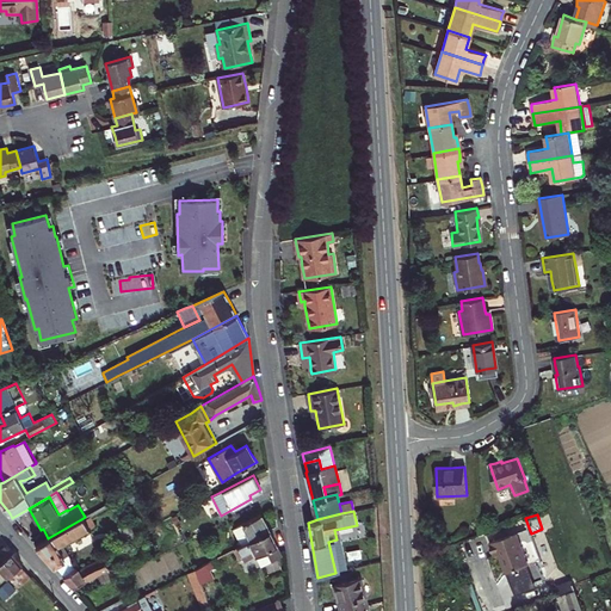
[(234,529),(242,544),(270,531),(265,523),(261,516),(234,529)]
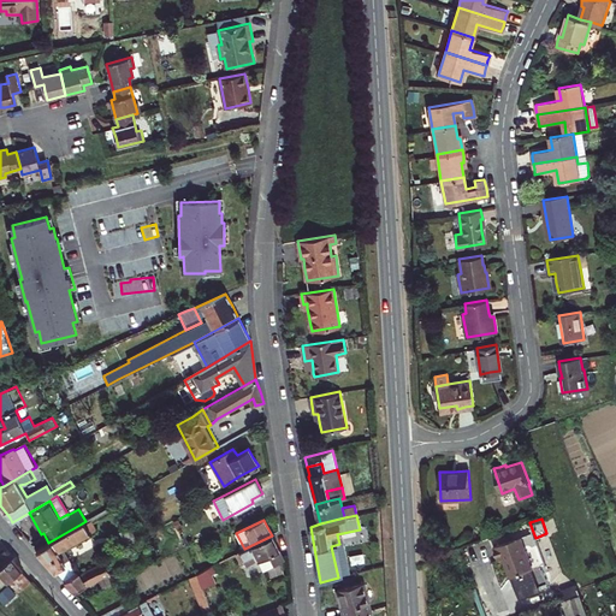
[(135,523),(132,526),(140,538),(148,534),(141,521),(135,523)]
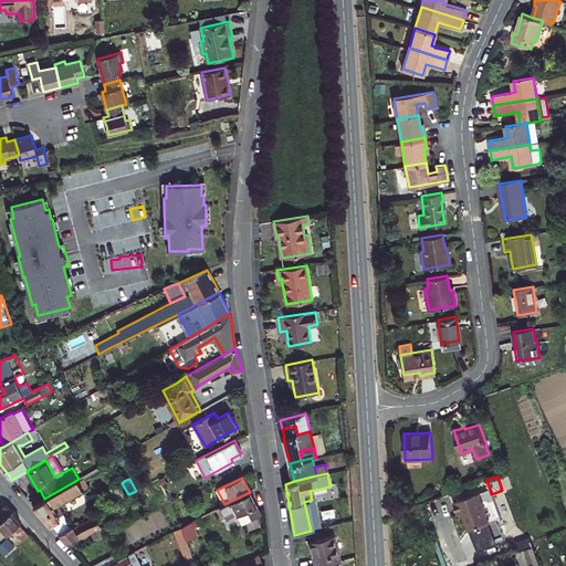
[(75,481),(44,499),(33,505),(45,520),(59,535),(71,527),(58,506),(82,491),(75,481)]
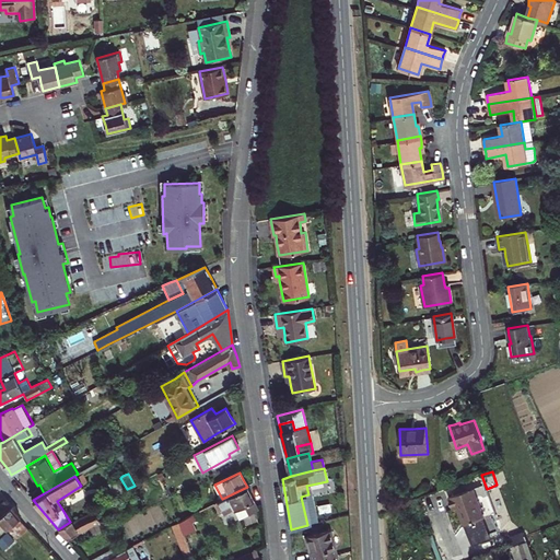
[(127,489),(120,478),(107,483),(114,497),(127,489)]
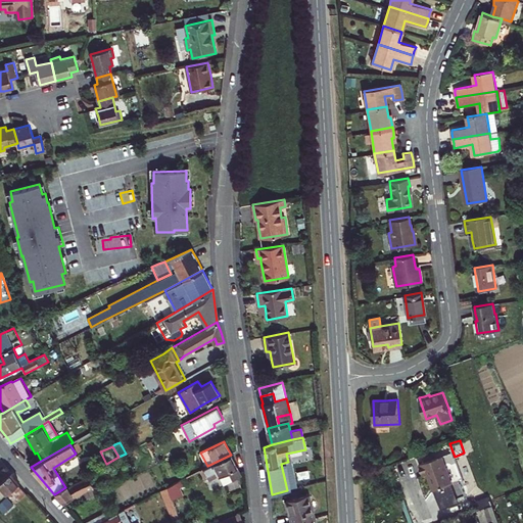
[(453,452),(419,465),(423,475),(428,473),(434,489),(463,479),(455,457),(453,452)]
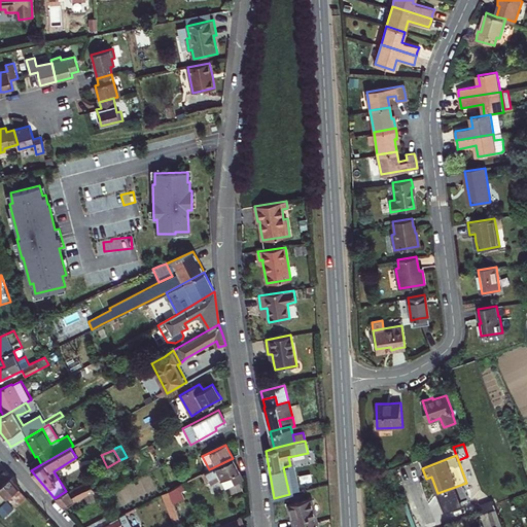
[(233,458),(209,469),(204,472),(208,479),(211,485),(224,478),(239,470),(233,458)]
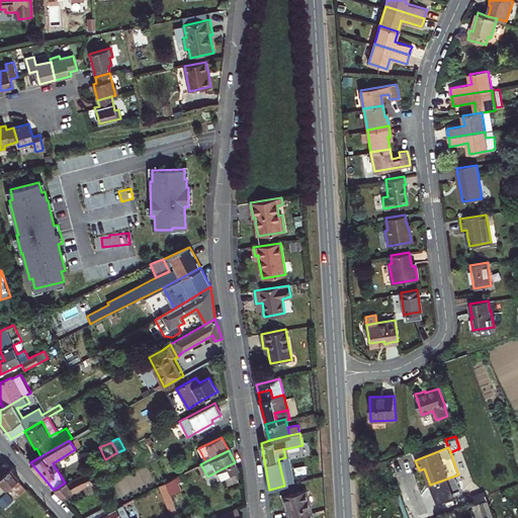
[(120,457),(107,464),(114,477),(126,468),(120,457)]
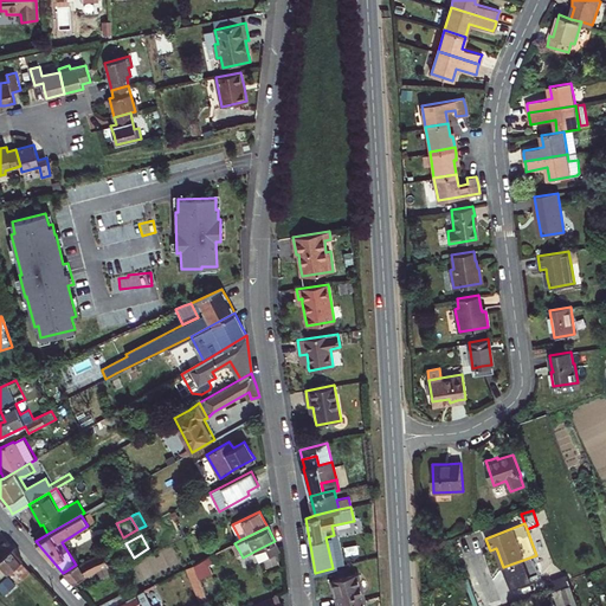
[(0,556),(0,579),(7,573),(7,572),(20,561),(21,560),(13,550),(5,540),(0,543),(0,549),(4,554),(0,556)]
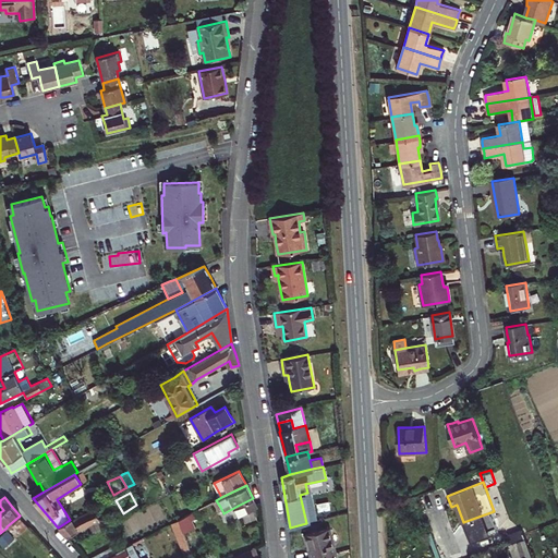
[(73,521),(72,519),(70,520),(58,528),(61,531),(64,534),(67,536),(89,525),(94,534),(107,528),(105,524),(102,525),(99,520),(94,510),(73,521)]
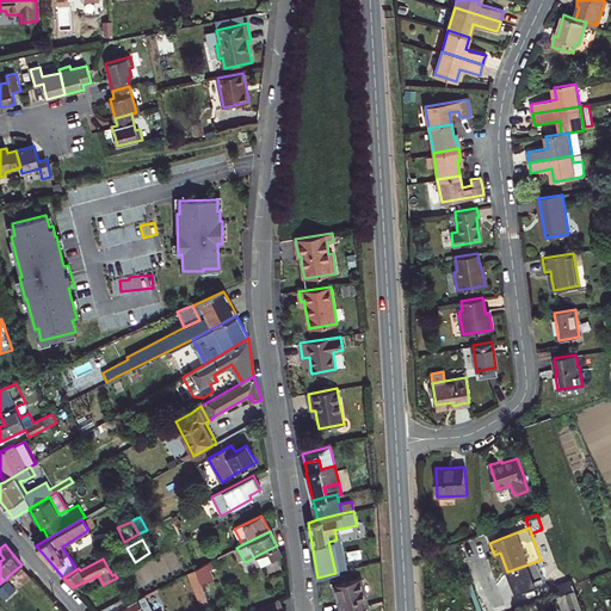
[(196,569),(205,594),(210,592),(205,581),(213,579),(209,571),(214,568),(211,561),(208,562),(196,569)]
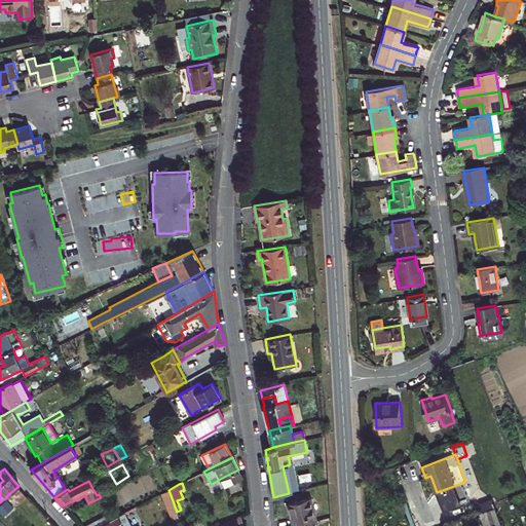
[(6,496),(14,506),(26,496),(17,487),(6,496)]
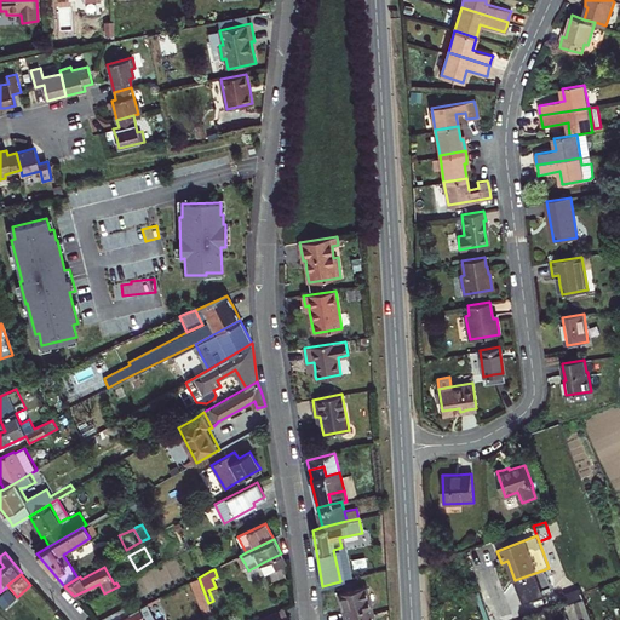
[(344,607),(346,619),(350,619),(371,615),(365,586),(340,593),(344,607)]
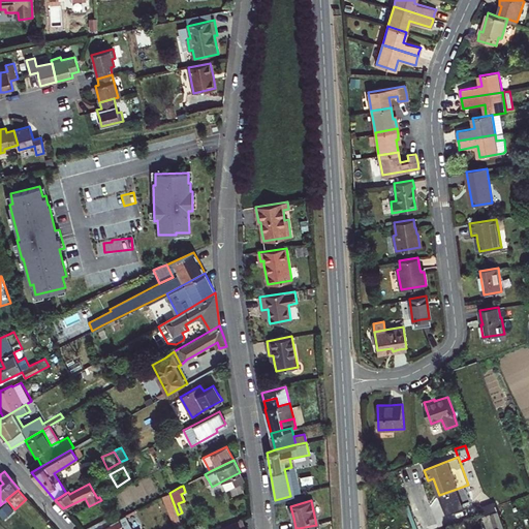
[(6,503),(0,507),(0,514),(5,521),(14,512),(6,503)]
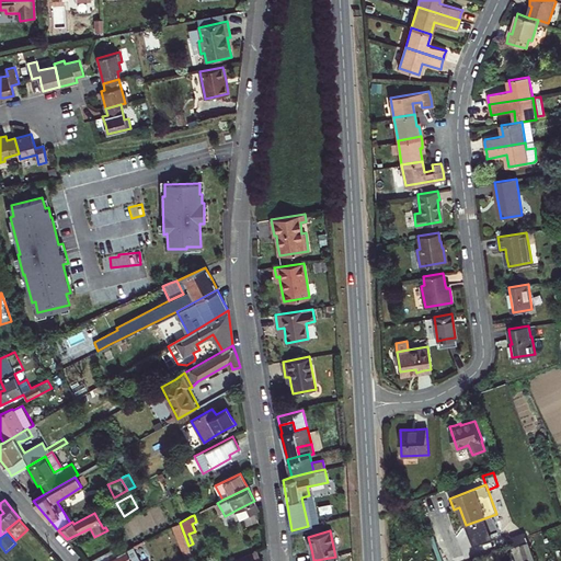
[(528,541),(526,536),(513,540),(514,547),(528,541)]
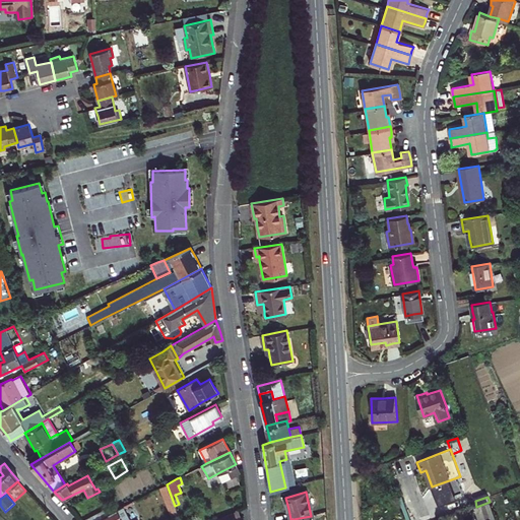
[(496,519),(490,502),(476,507),(480,519),(496,519)]
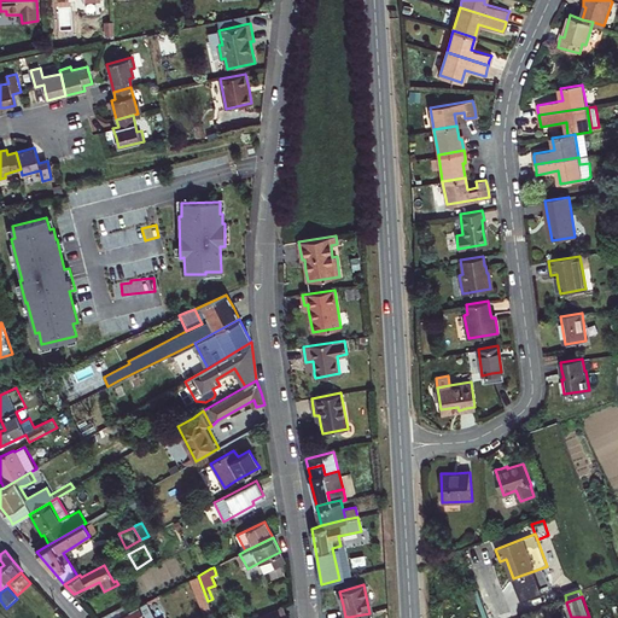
[(155,617),(146,602),(122,614),(115,617),(155,617)]
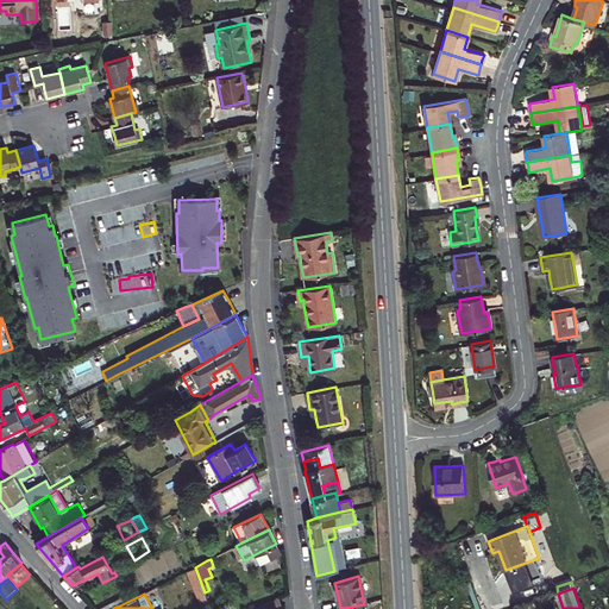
[(276,608),(282,607),(280,598),(263,604),(264,608),(276,608)]
